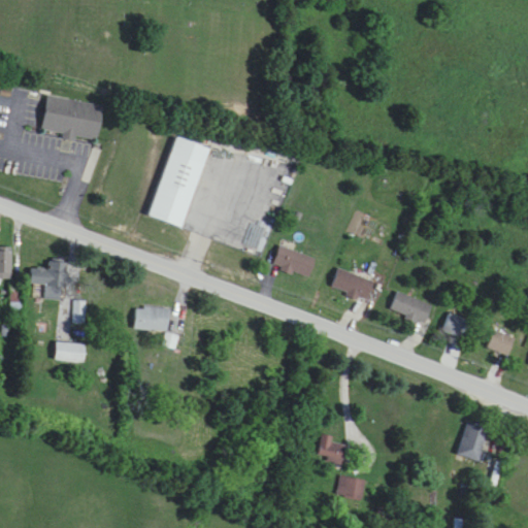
[(42,131),(98,141),(104,106),(48,96),(42,131)]
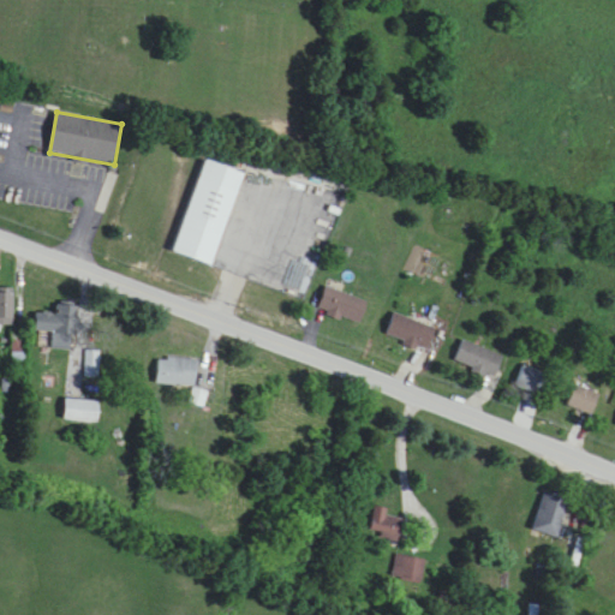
[(244,173),(204,161),(175,255),(214,267),(244,173)]
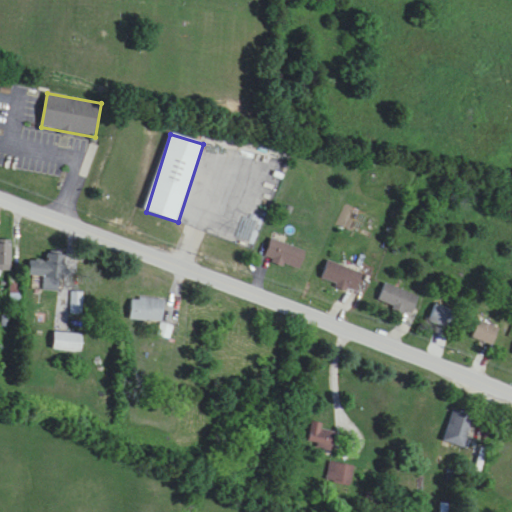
[(298,272),(306,252),(272,239),(265,258),(298,272)]
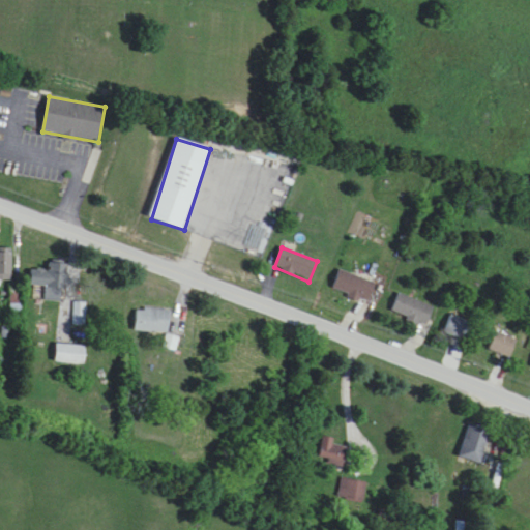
[(11,253),(0,252),(0,282),(11,282),(11,253)]
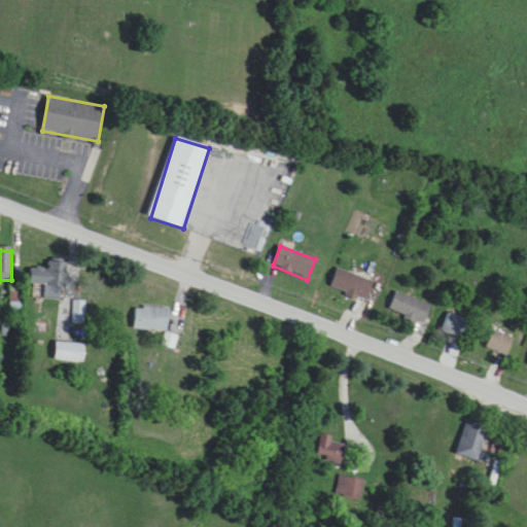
[(64,301),(66,264),(49,262),(48,271),(32,270),(31,285),(46,286),(45,300),(64,301)]
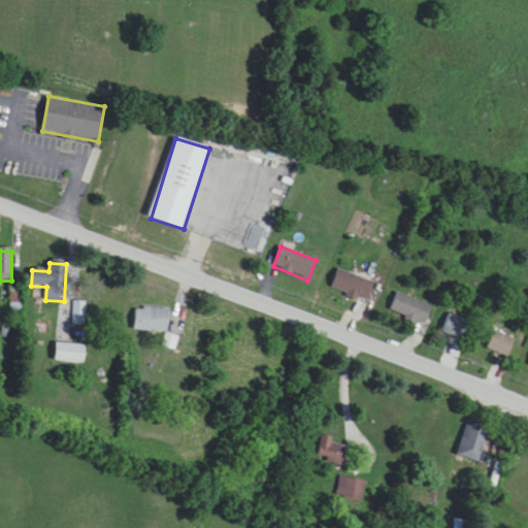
[(331,288),(366,302),(374,284),(339,269),(331,288)]
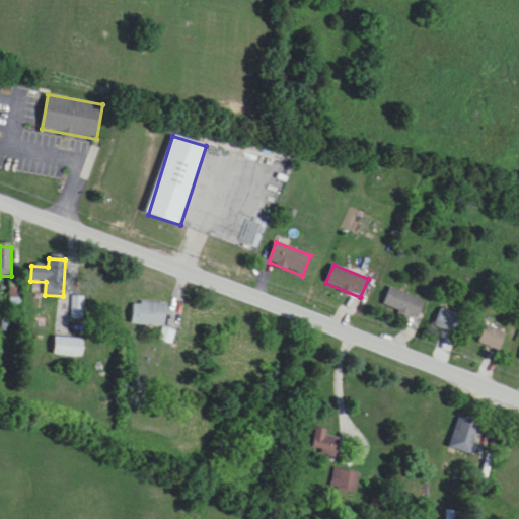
[(426,301),(391,288),(383,307),(418,320),(426,301)]
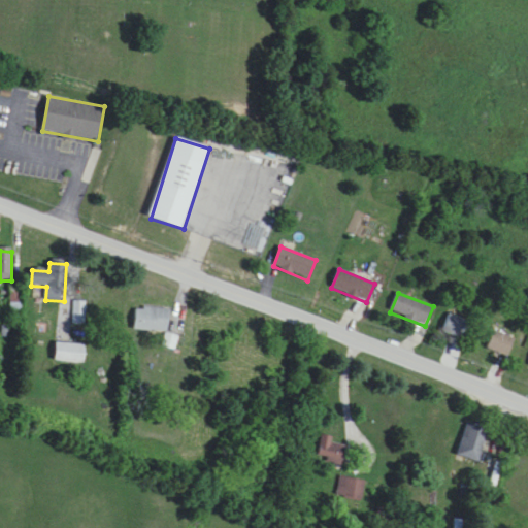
[(136,307),(134,329),(167,332),(169,310),(136,307)]
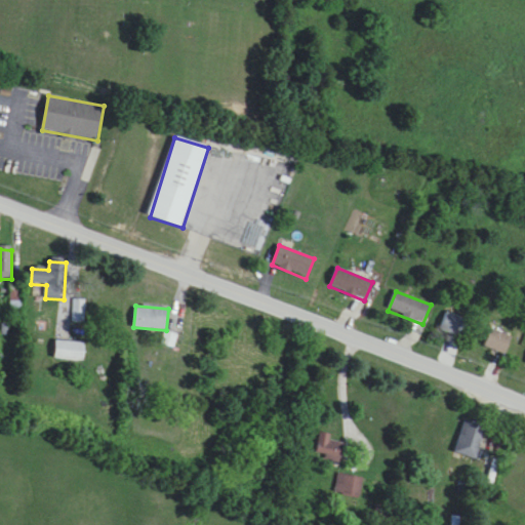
[(441,330),(460,337),(468,320),(448,313),(441,330)]
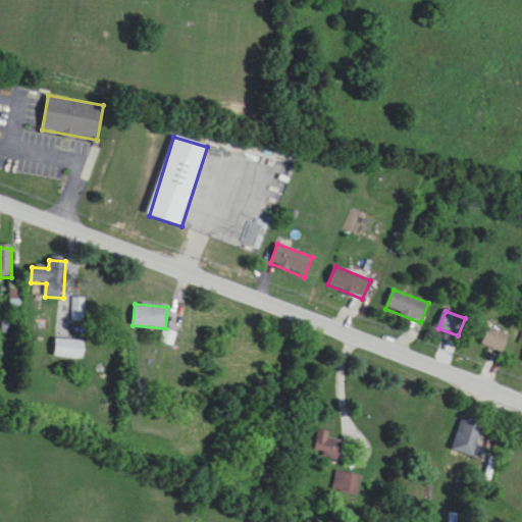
[(503,354),(510,335),(488,327),(482,346),(503,354)]
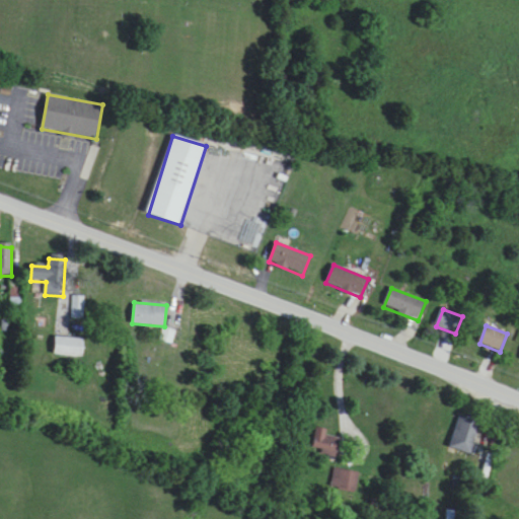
[(83,358),(84,340),(56,339),(55,356),(83,358)]
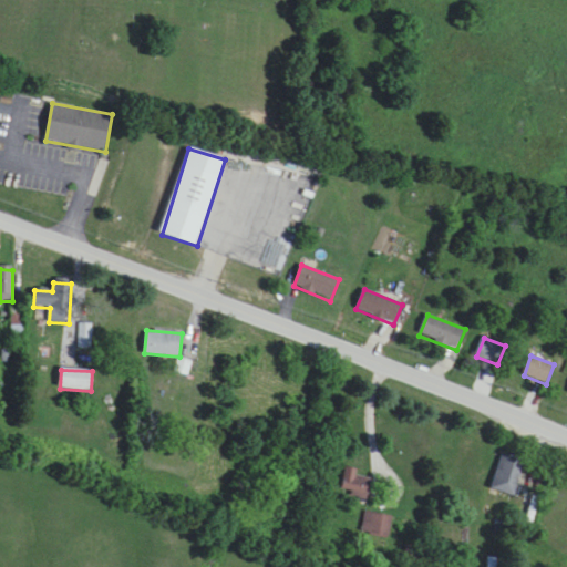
[(511,498),(526,463),(506,454),(491,488),(511,498)]
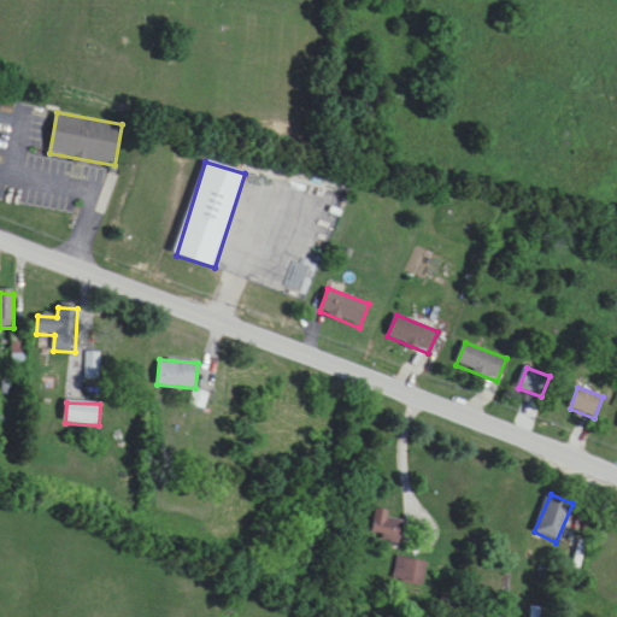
[(406,518),(377,510),(370,535),(399,544),(406,518)]
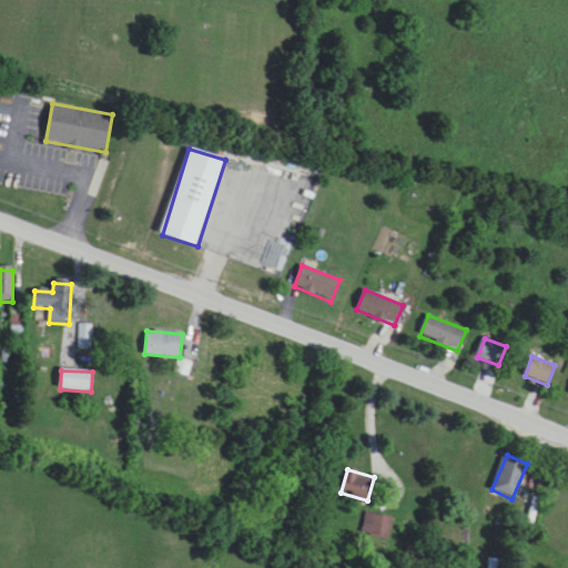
[(393,518),(366,513),(362,535),(389,540),(393,518)]
